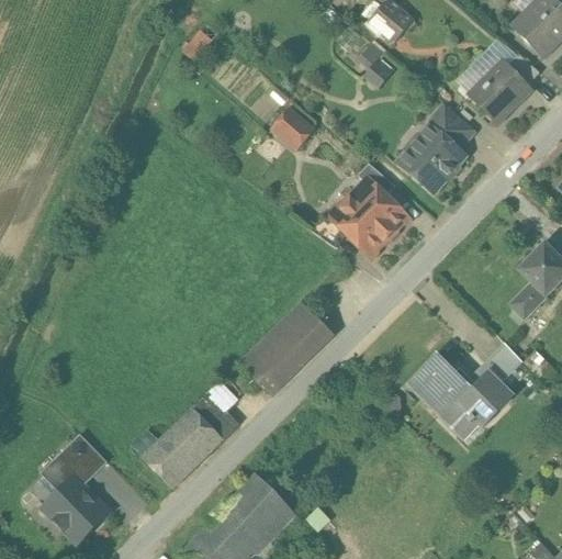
[(414,21),(389,0),(386,0),(369,21),(394,43),(414,21)]
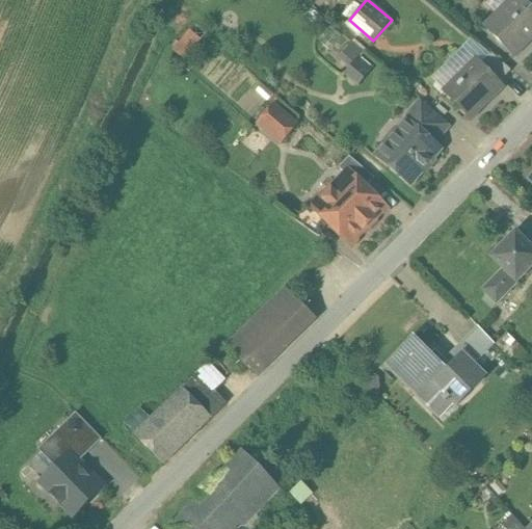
[(509,0),(485,24),(514,54),(531,35),(531,5),(526,0),(509,0)]
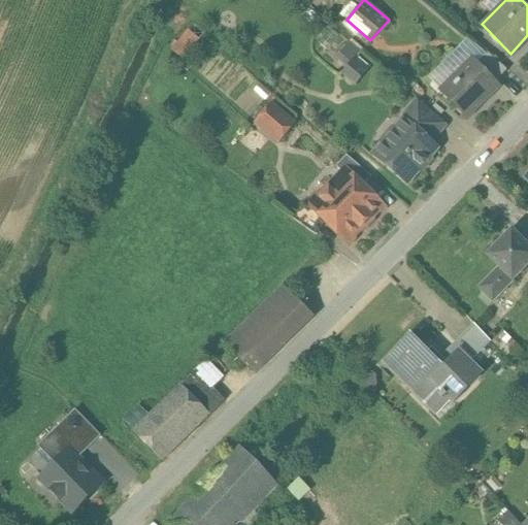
[(331,27),(319,40),(327,47),(338,33),(331,27)]
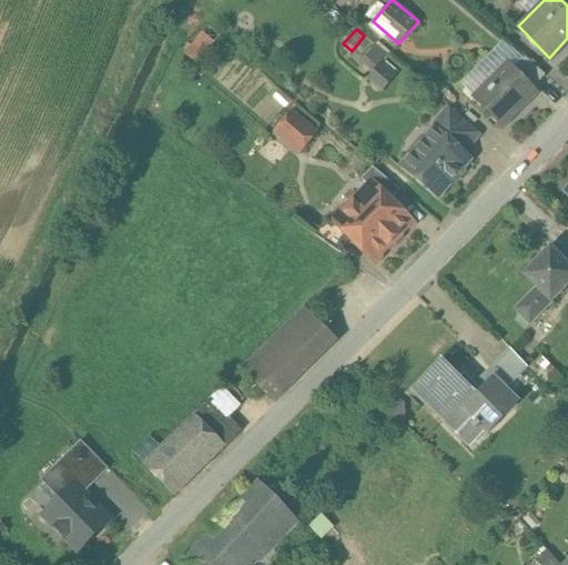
[(199,36),(185,51),(196,61),(211,47),(199,36)]
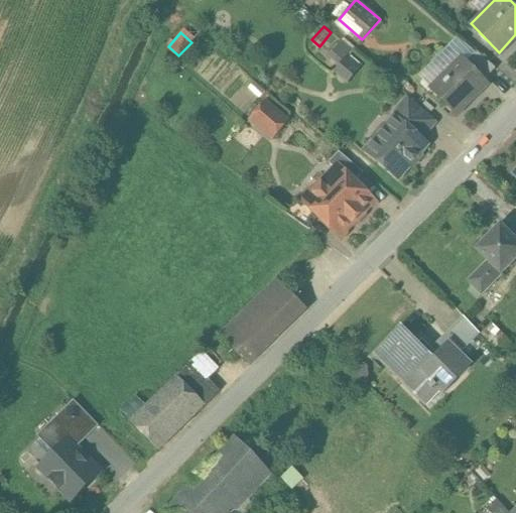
[(342,38),(329,53),(341,63),(346,57),(349,52),(352,47),(342,38)]
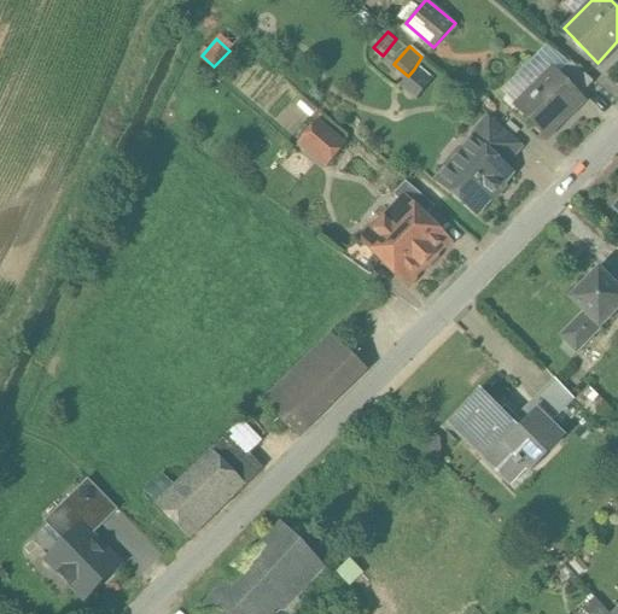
[(595,80),(571,59),(558,72),(579,94),(595,80)]
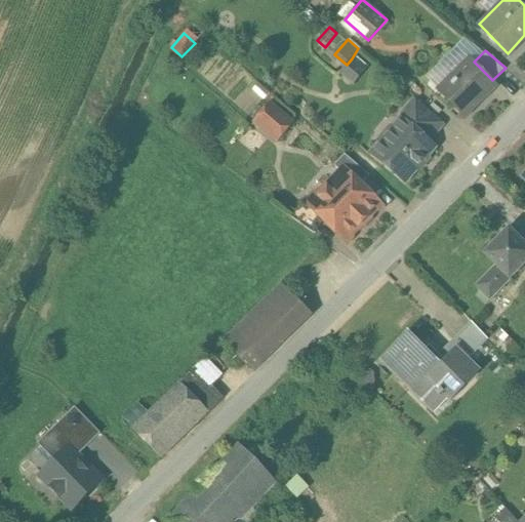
[(355,53),(352,58),(347,65),(342,70),(354,80),(367,64),(355,53)]
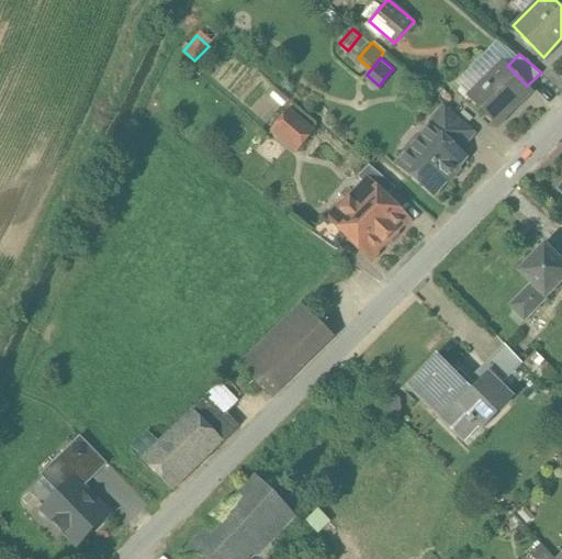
[(503,62),(470,94),(497,122),(530,89),(527,86),(507,66),(503,62)]
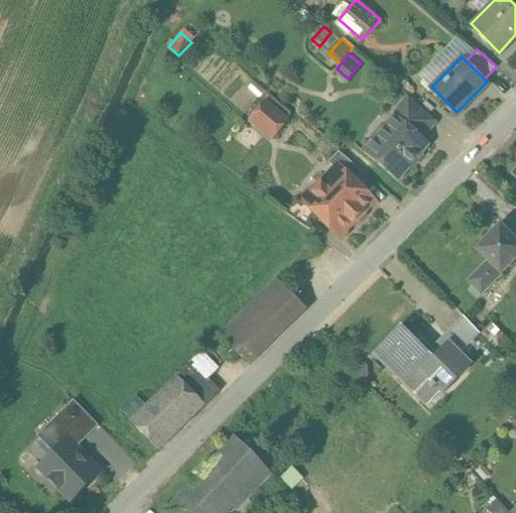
[(436,119),(408,95),(399,106),(426,129),(426,130),(436,119)]
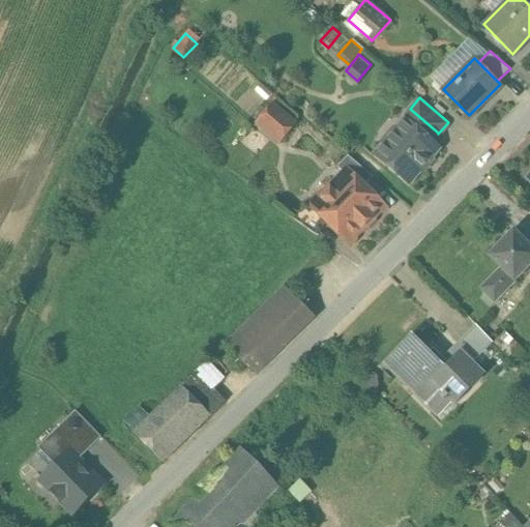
[(294,123),(272,105),(259,120),(281,139),(294,123)]
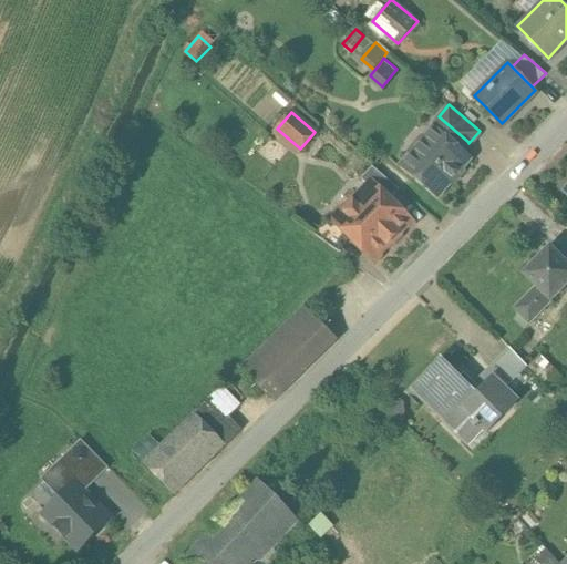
[(468,142),(439,116),(432,125),(437,130),(461,150),(468,142)]
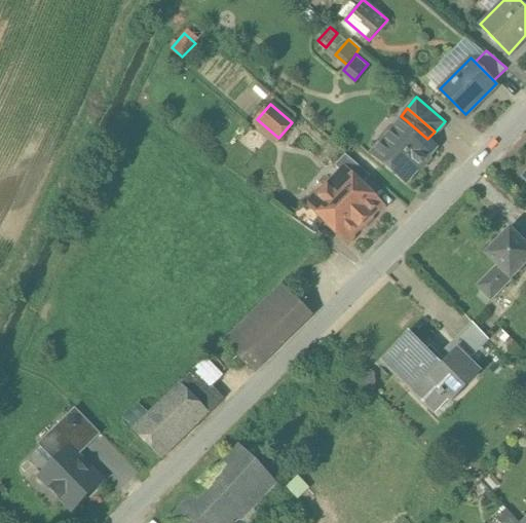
[(427,139),(406,120),(397,131),(397,134),(390,142),(388,141),(382,141),(373,152),(406,180),(436,145),(427,139)]
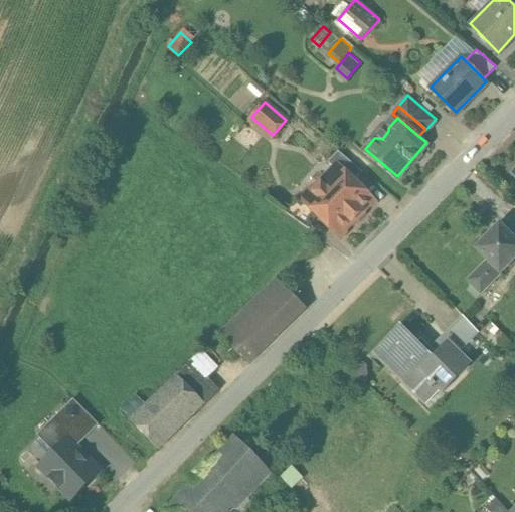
[(363,170),(339,150),(328,160),(335,167),(337,164),(353,180),(363,170)]
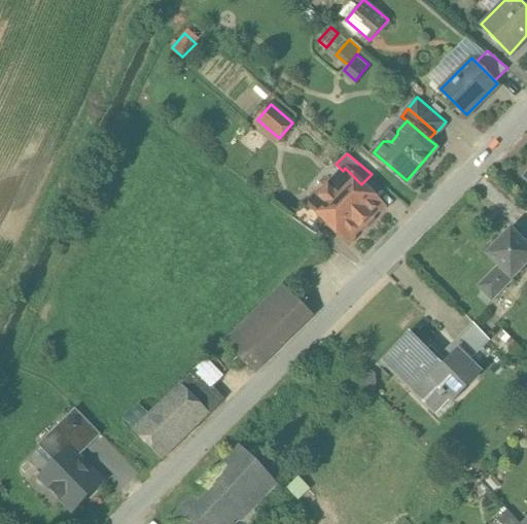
[(343,171),(315,199),(315,203),(328,216),(328,217),(346,236),(350,236),(360,225),(362,225),(372,216),(371,214),(379,206),(379,202),(361,184),(345,168),(343,171)]
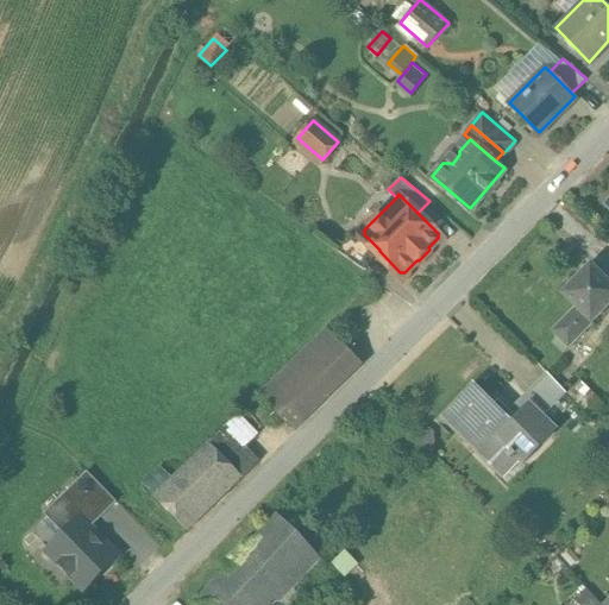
[(375,256),(351,233),(339,250),(365,269),(375,256)]
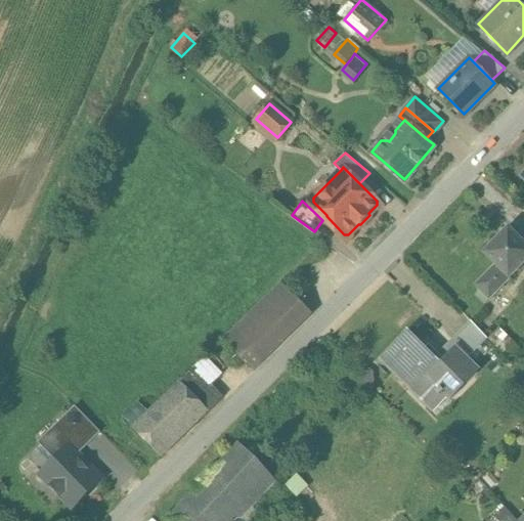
[(495,263),(476,283),(489,297),(523,261),(523,242),(509,227),(484,252),(495,263)]
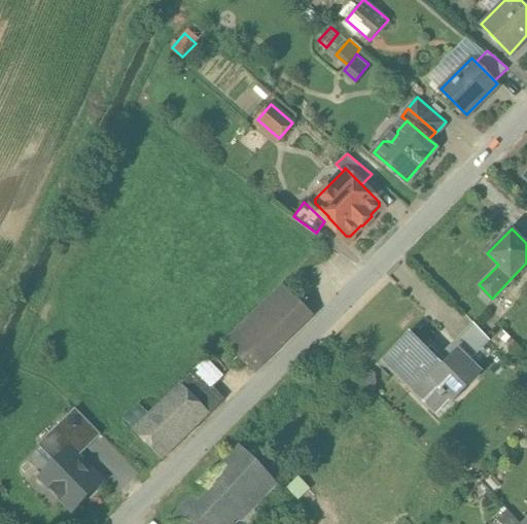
[(284,282),(224,340),(254,371),(314,314),(284,282)]
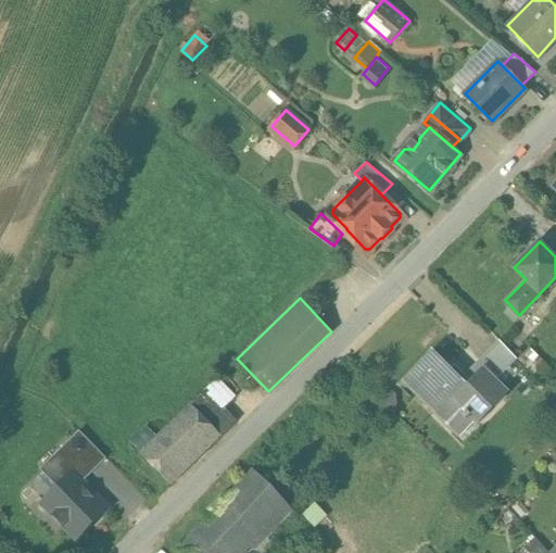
[(500,339),(480,357),(498,376),(518,357),(500,339)]
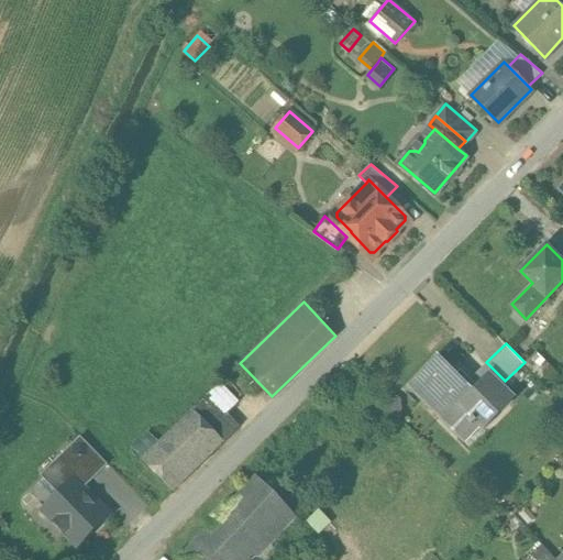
[(473,390),(438,354),(409,383),(461,435),(476,420),(484,428),(515,397),(489,372),(473,390)]
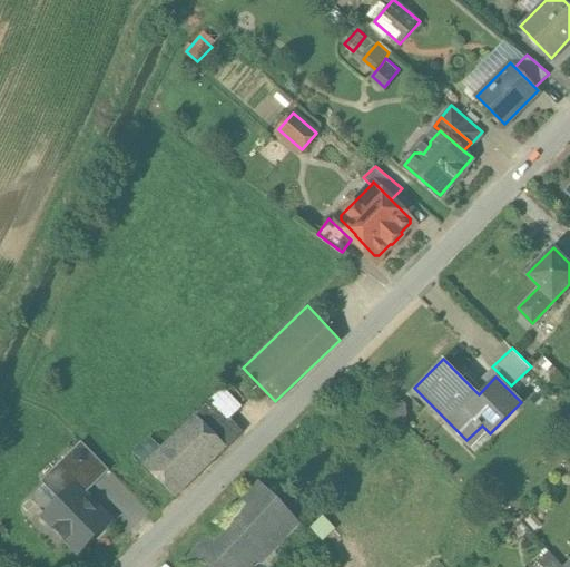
[(241,407),(223,388),(212,398),(231,417),(241,407)]
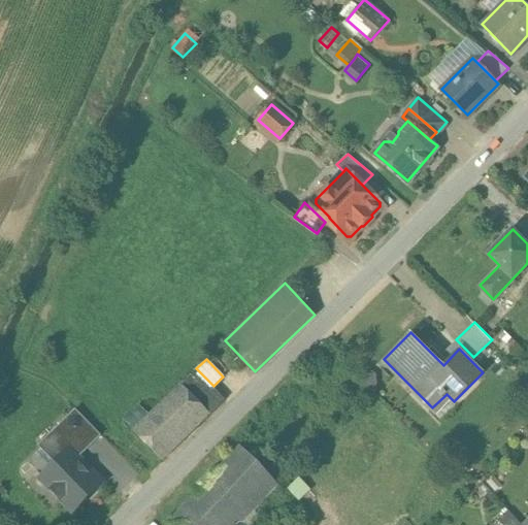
[(213,386),(196,368),(182,383),(209,413),(225,398),(213,386)]
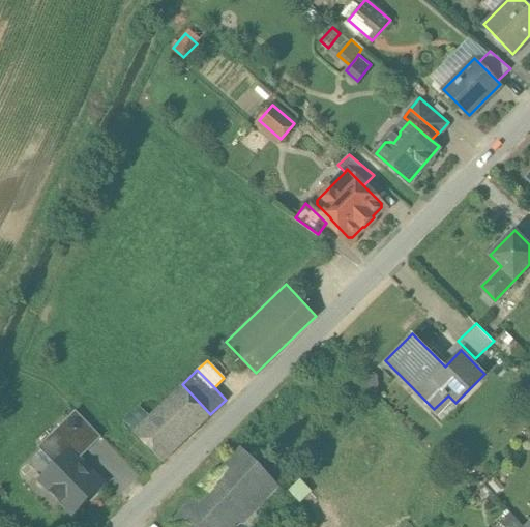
[(182,384),(135,431),(163,461),(210,414),(182,384)]
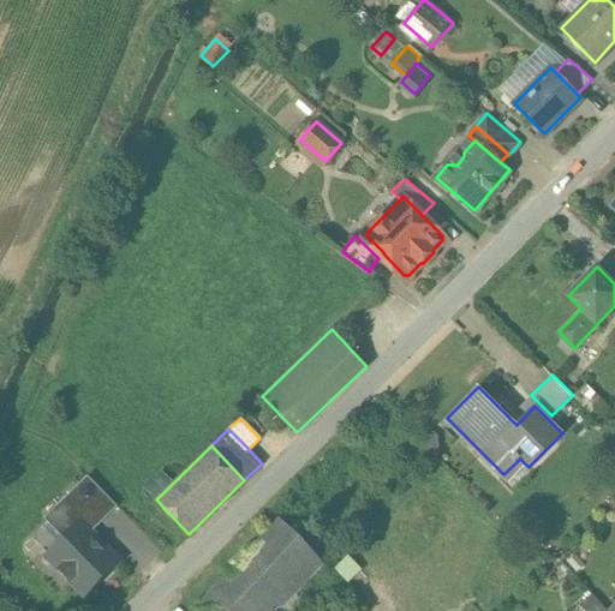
[(118,505),(88,474),(51,511),(71,532),(82,521),(91,531),(118,505)]
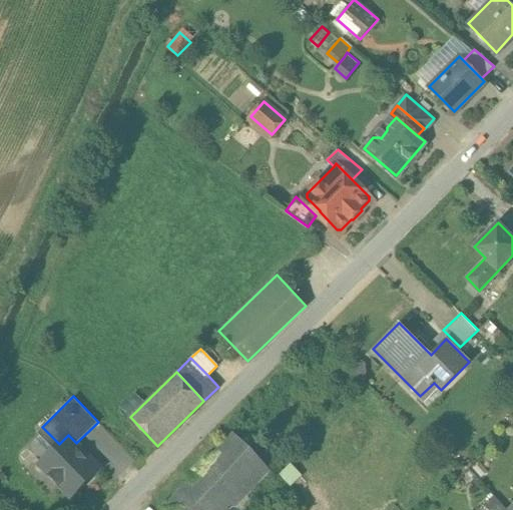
[(233,432),(207,461),(241,497),(245,494),(270,469),(233,432)]
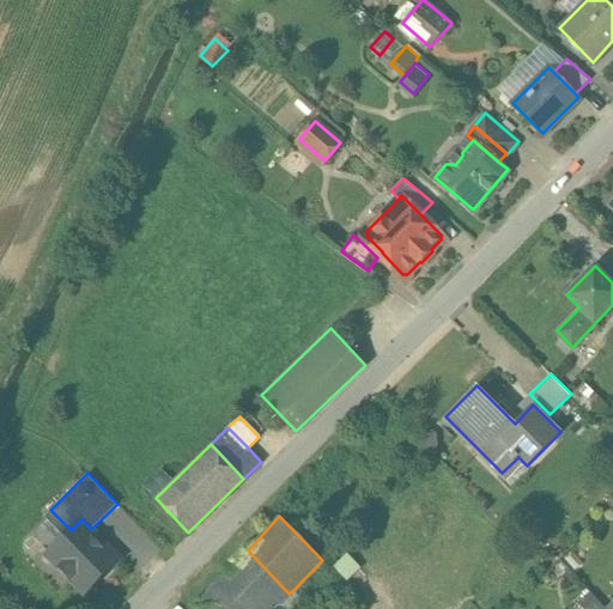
[(71,530),(47,554),(84,591),(120,558),(91,529),(82,519),(71,530)]
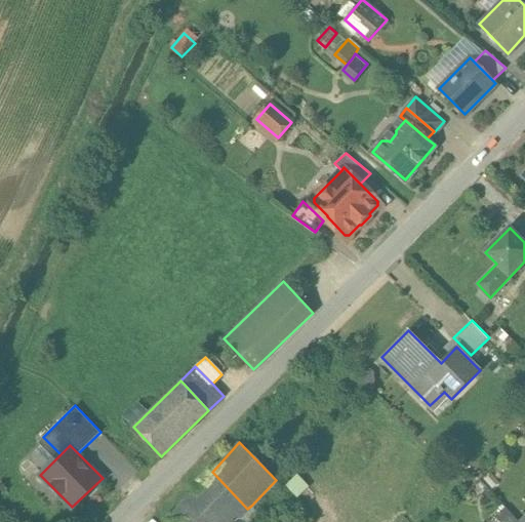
[(202,481),(168,518),(172,521),(251,521),(260,513),(251,506),(247,509),(212,472),(203,481),(202,481)]
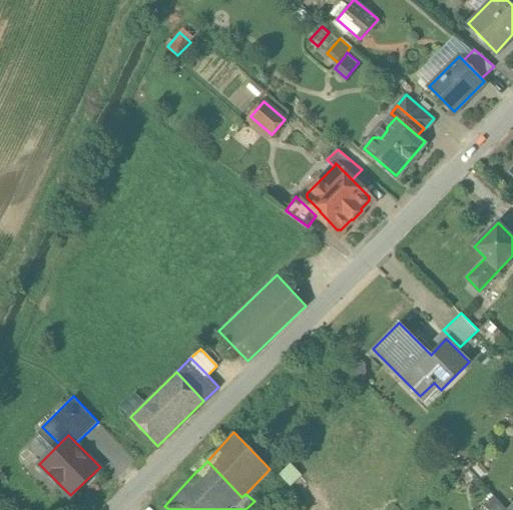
[(509,509),(494,494),(484,504),(489,509),(509,509)]
